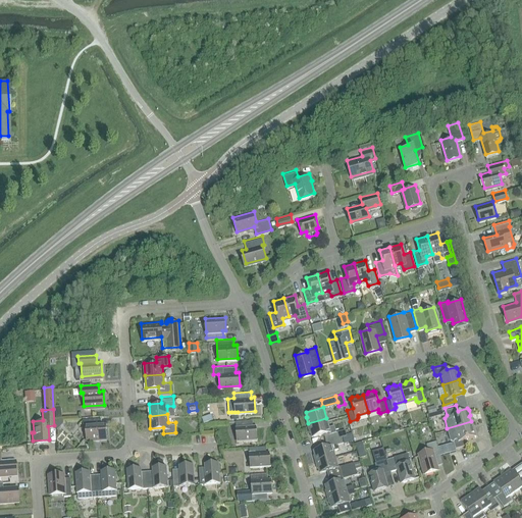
[(86,437),(106,436),(105,422),(101,423),(100,416),(83,417),(83,424),(86,424),(86,437)]
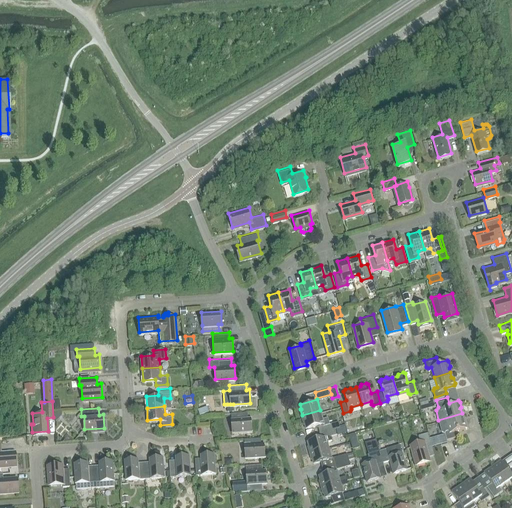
[(232,430),(252,429),(251,416),(248,416),(247,410),(231,411),(232,430)]
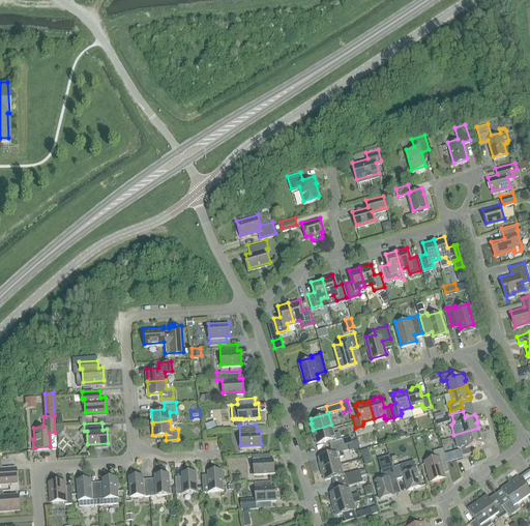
[(317,441),(328,438),(330,445),(347,441),(352,440),(351,438),(350,433),(342,436),(340,430),(333,431),(331,425),(313,430),(314,437),(316,436),(317,441)]
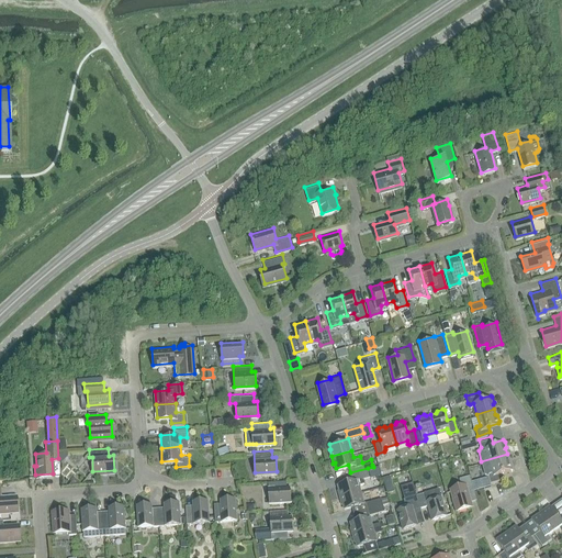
[(508,458),(507,454),(481,461),(484,471),(487,473),(490,480),(503,477),(501,470),(510,468),(512,466),(510,460),(508,458)]
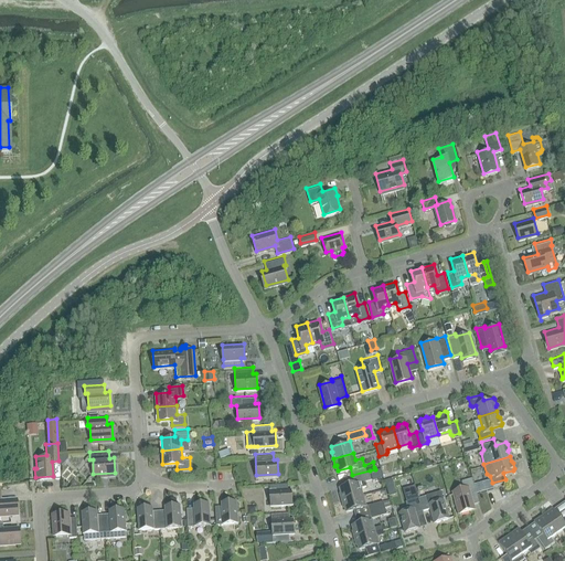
[(383,474),(381,467),(375,469),(371,470),(372,476),(383,474)]
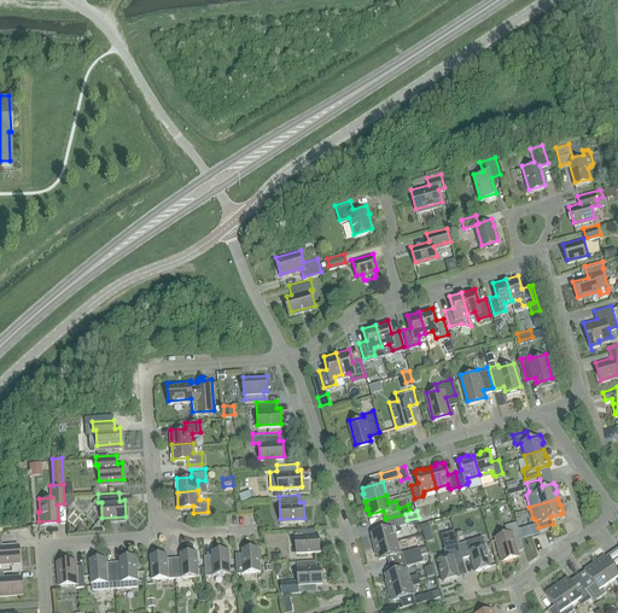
[(373,543),(396,537),(394,530),(401,527),(400,523),(406,520),(404,514),(385,519),(388,525),(371,530),(373,536),(371,536),(373,543)]
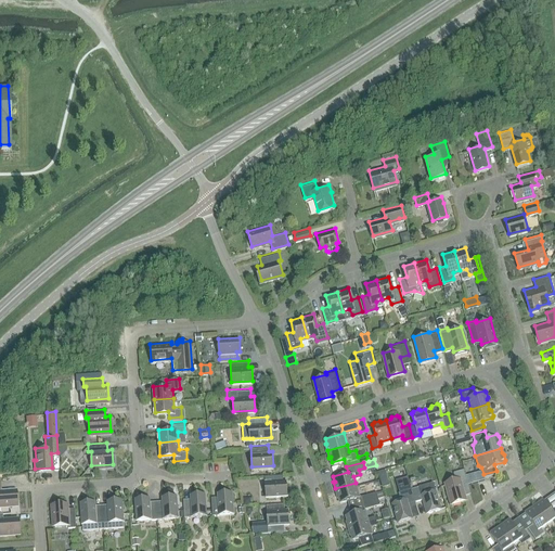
[(461,483),(467,481),(473,479),(470,473),(466,474),(463,466),(453,470),(455,477),(444,479),(451,501),(465,498),(461,483)]
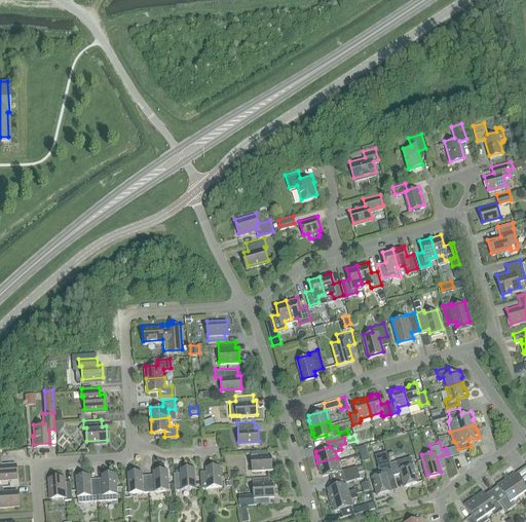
[(367,450),(365,444),(358,446),(360,452),(362,451),(367,450)]
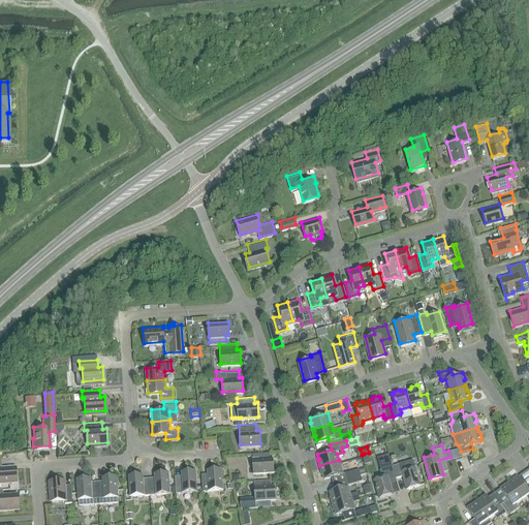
[(253,471),(274,470),(273,457),(270,457),(269,450),(252,452),(253,471)]
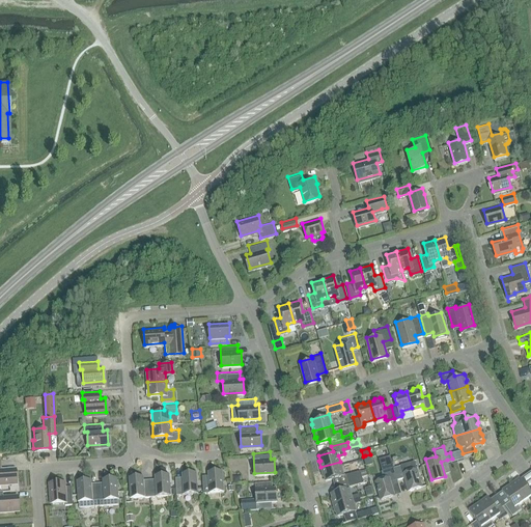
[(384,476),(375,479),(381,497),(394,493),(394,492),(390,479),(397,477),(393,465),(390,453),(379,456),(382,468),(382,469),(384,476)]
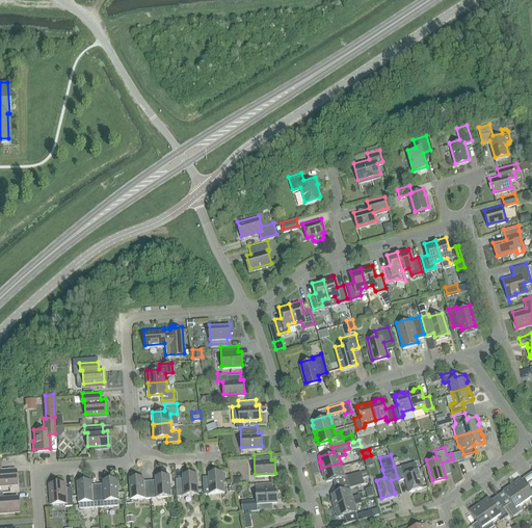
[(401,464),(394,466),(398,478),(404,476),(408,490),(423,485),(418,468),(415,459),(401,464)]
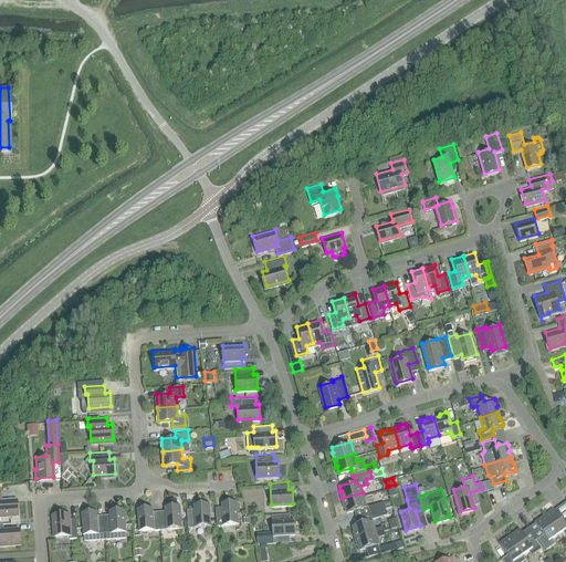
[(363,492),(342,498),(344,506),(345,505),(346,510),(366,505),(363,492)]
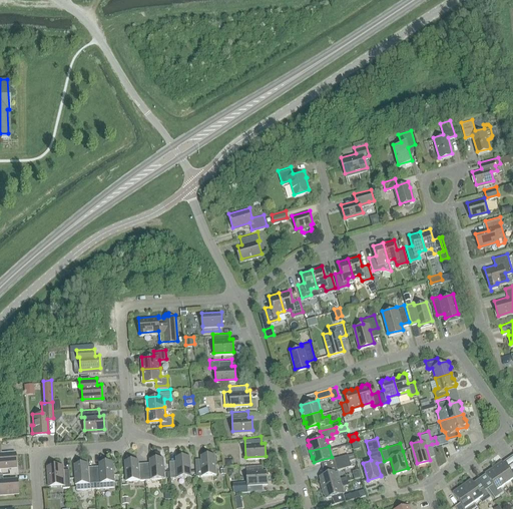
[(0,452),(0,447),(0,465),(16,464),(14,451),(0,452)]
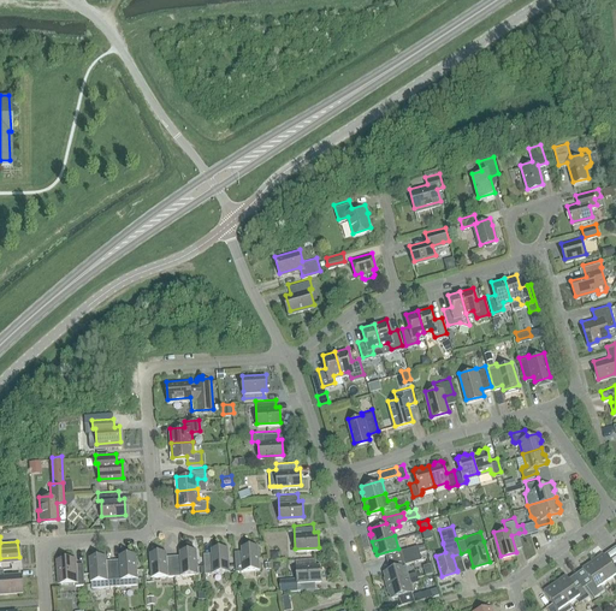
[(236,569),(259,567),(258,543),(241,544),(242,549),(234,549),(236,569)]
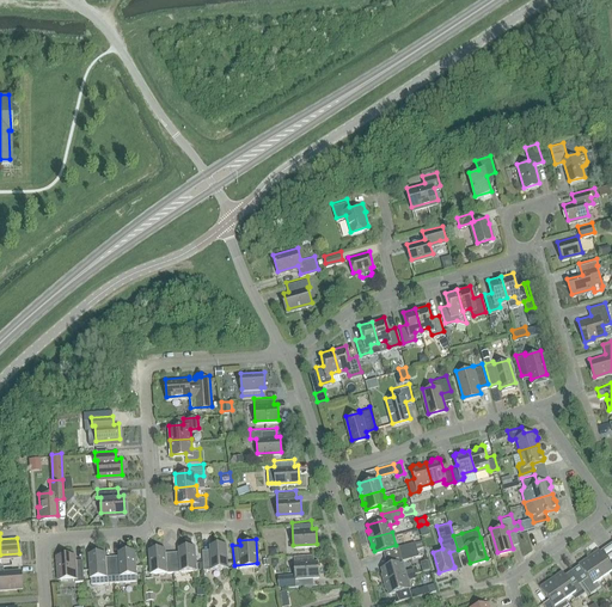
[(397,544),(399,551),(416,546),(415,539),(397,544)]
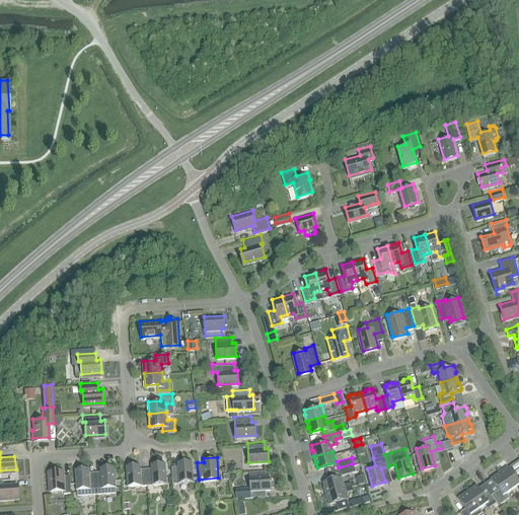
[(178,463),(171,464),(172,481),(193,480),(192,459),(177,460),(178,463)]
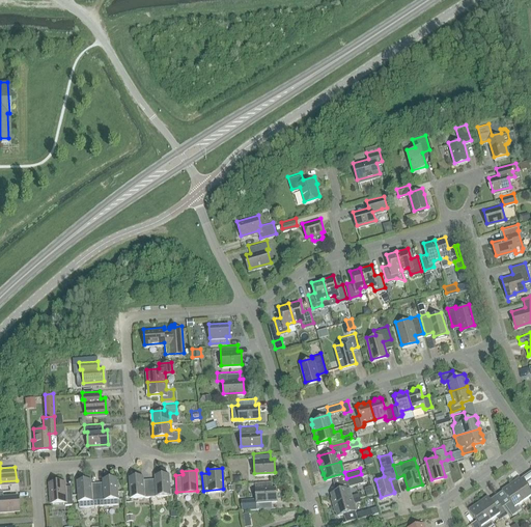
[(149,477),(150,494),(170,493),(168,472),(155,473),(155,476),(149,477)]
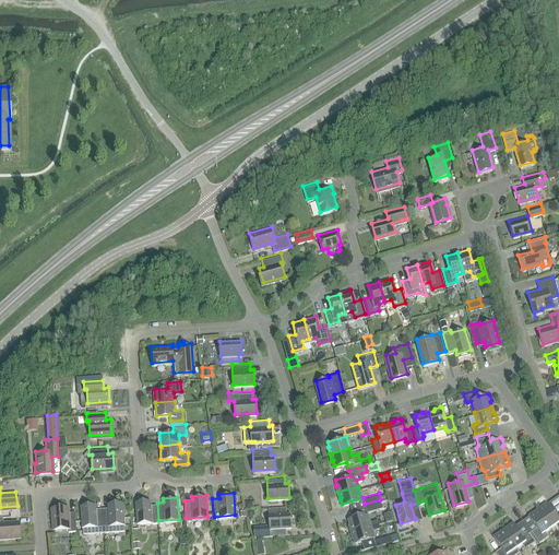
[(152,520),(158,520),(157,503),(151,503),(151,499),(135,500),(138,521),(152,521),(152,520)]
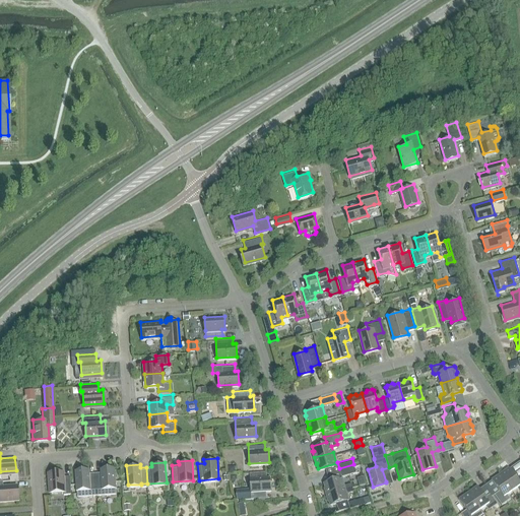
[(353,464),(339,468),(341,474),(355,470),(353,464)]
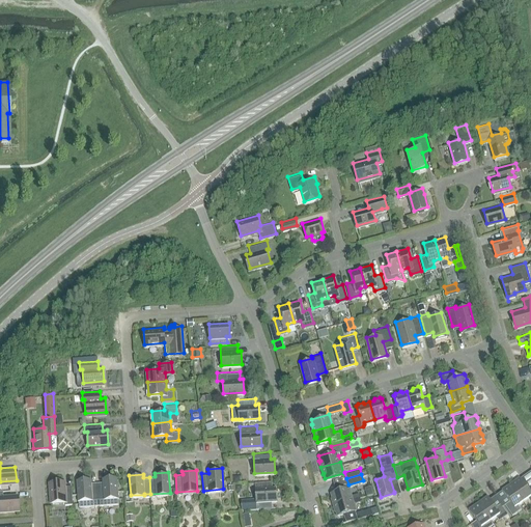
[(520,475),(510,480),(523,499),(528,495),(530,499),(530,482),(527,486),(520,475)]
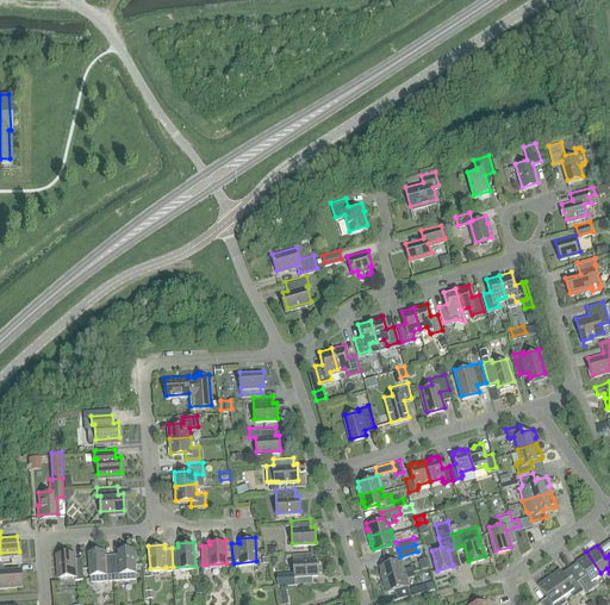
[(111,552),(113,578),(136,575),(134,547),(118,547),(118,552),(111,552)]
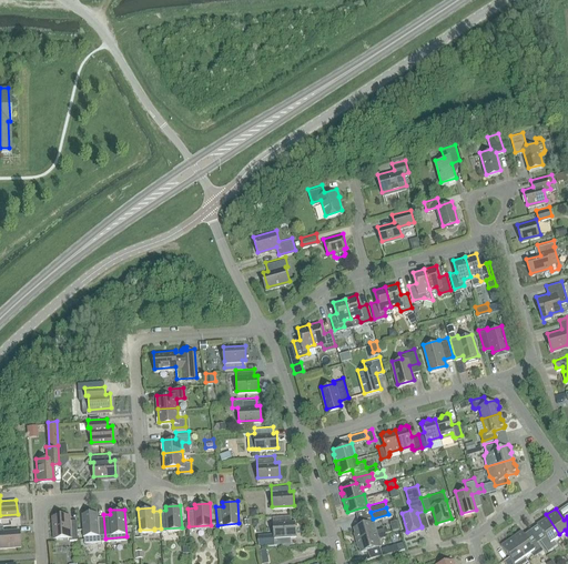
[(105,539),(103,514),(98,515),(97,511),(82,512),(84,540),(105,539)]
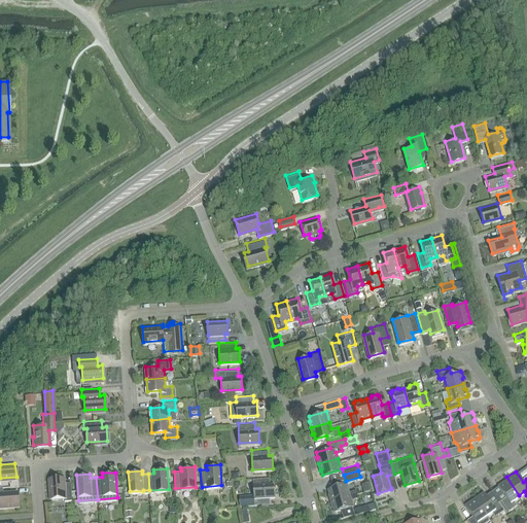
[(64,498),(71,498),(70,480),(63,480),(63,476),(49,477),(50,497),(64,496),(64,498)]
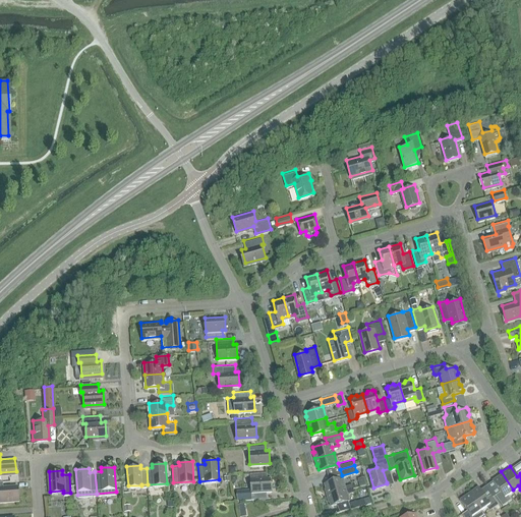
[(254,491),(271,490),(271,476),(267,476),(267,470),(249,471),(250,486),(236,487),(237,499),(254,498),(254,491)]
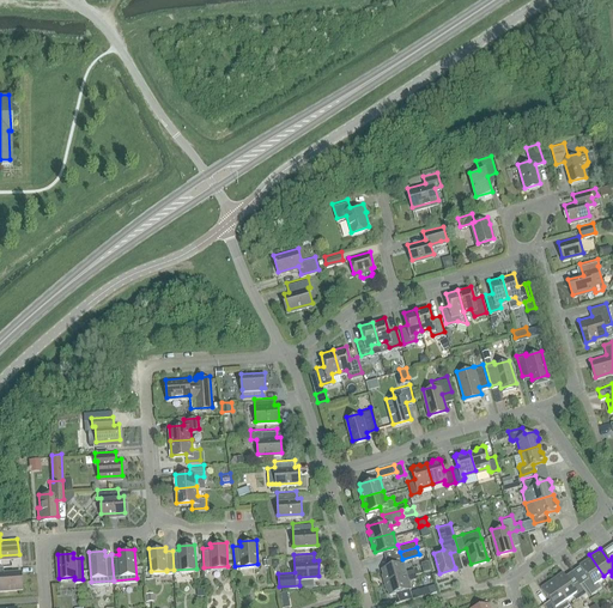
[(582,579),(590,591),(601,584),(598,579),(604,576),(589,554),(578,561),(588,575),(582,579)]
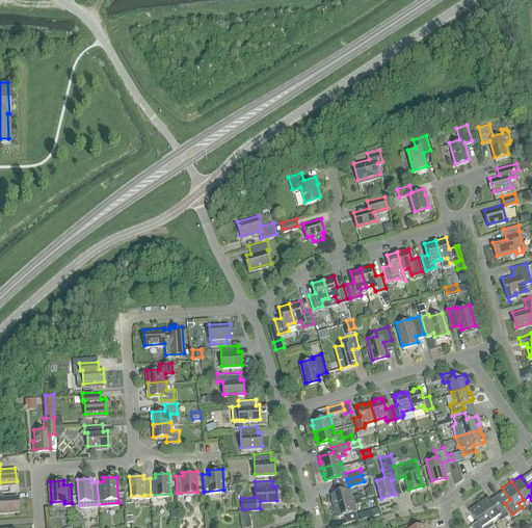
[(331,497),(334,503),(361,496),(360,492),(351,494),(349,486),(331,492),(333,496),(331,497)]
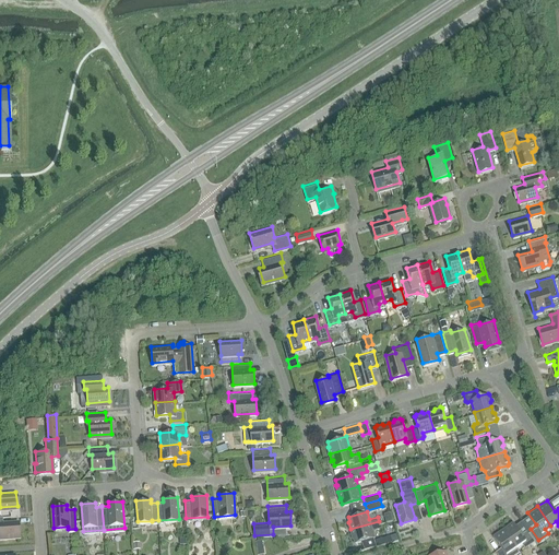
[(0,535),(20,535),(19,520),(2,521),(2,515),(0,514),(0,535)]
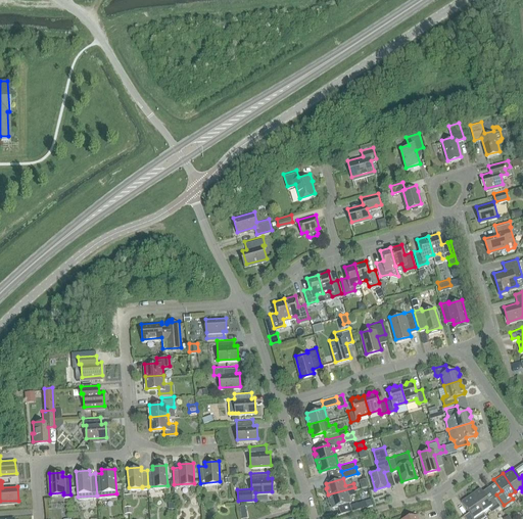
[(490,510),(501,504),(492,493),(487,497),(480,485),(471,492),(483,510),(488,507),(490,510)]
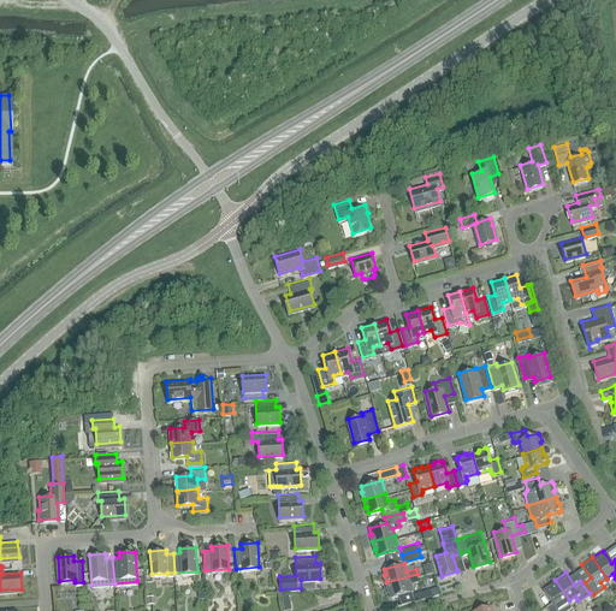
[(391,595),(412,589),(409,581),(412,580),(412,581),(419,579),(418,574),(386,582),(388,591),(390,589),(391,595)]
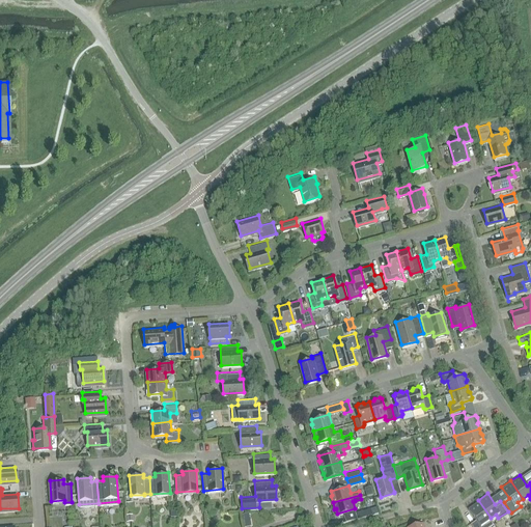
[(474,526),(485,526),(493,522),(491,518),(478,500),(468,506),(476,518),(471,522),(474,526)]
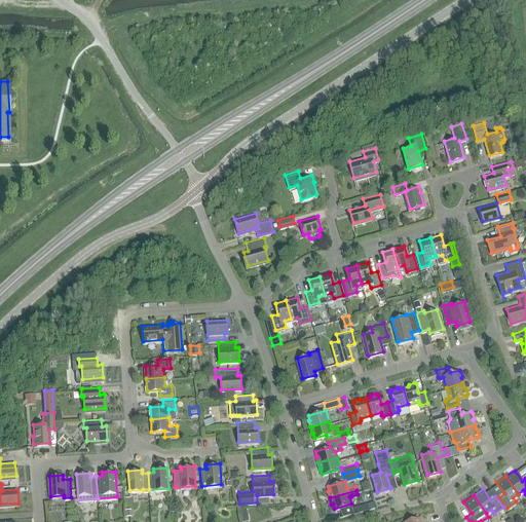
[(353,512),(369,508),(367,501),(352,506),(353,512)]
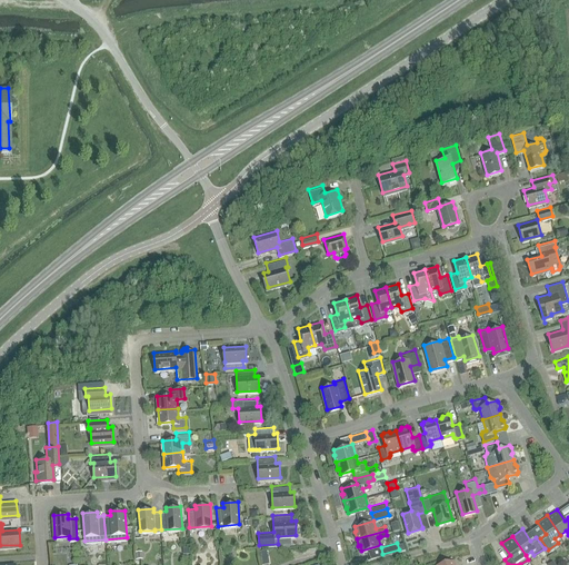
[(262,563),(270,562),(267,547),(259,548),(262,563)]
